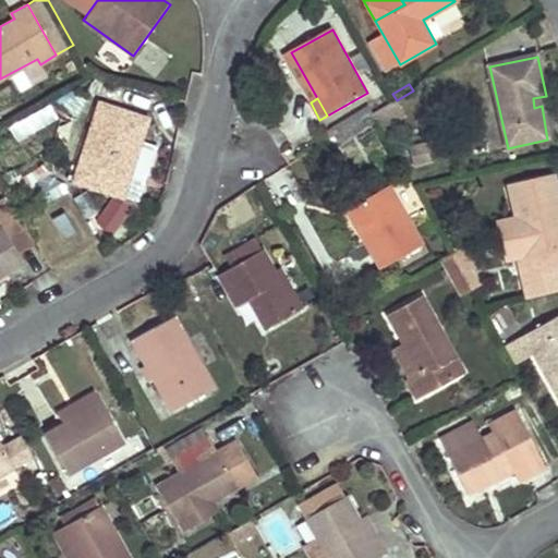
[(383,130),(404,117),(395,100),(373,112),(383,130)]
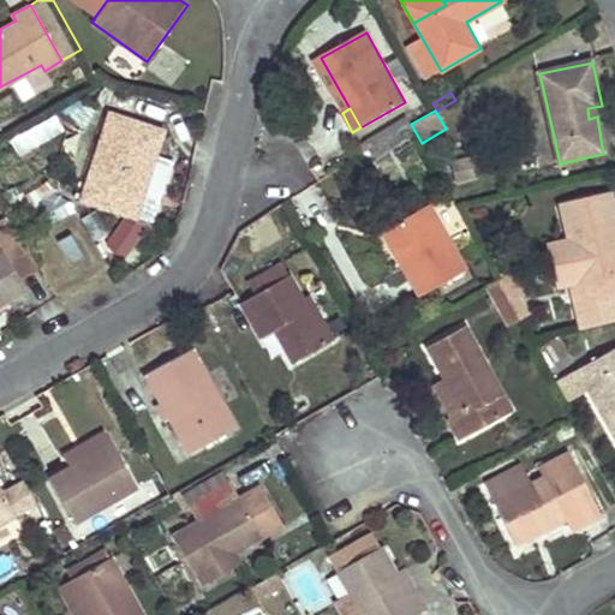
[(162,130),(106,112),(78,199),(135,218),(143,191),(162,130)]
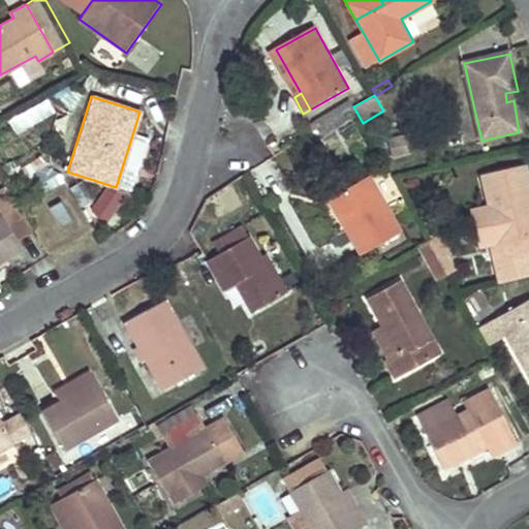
[(353,109),(350,103),(315,125),(318,131),(353,109)]
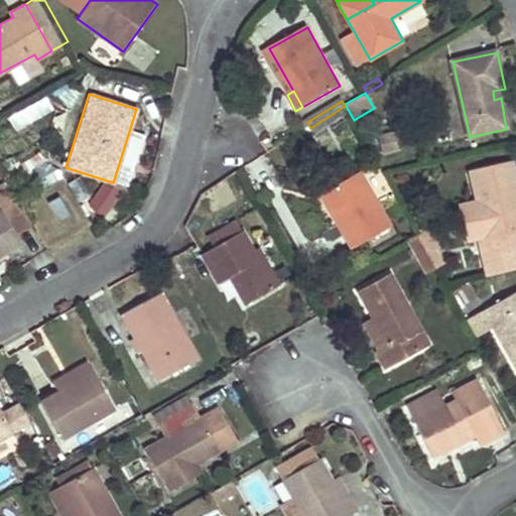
[(345,106),(310,128),(314,135),(350,115),(345,106)]
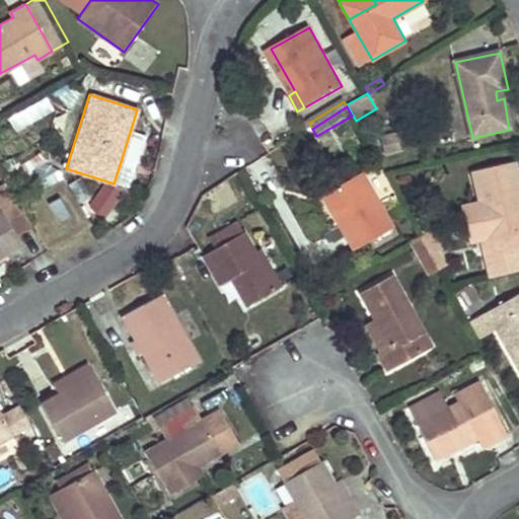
[(398,135),(383,139),(386,155),(401,152),(398,135)]
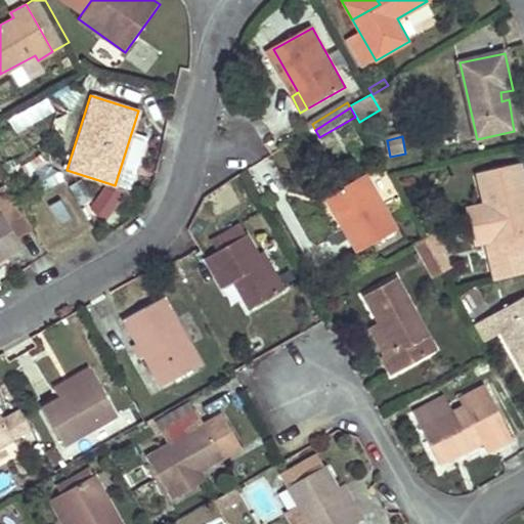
[(136,167),(122,163),(115,185),(129,189),(136,167)]
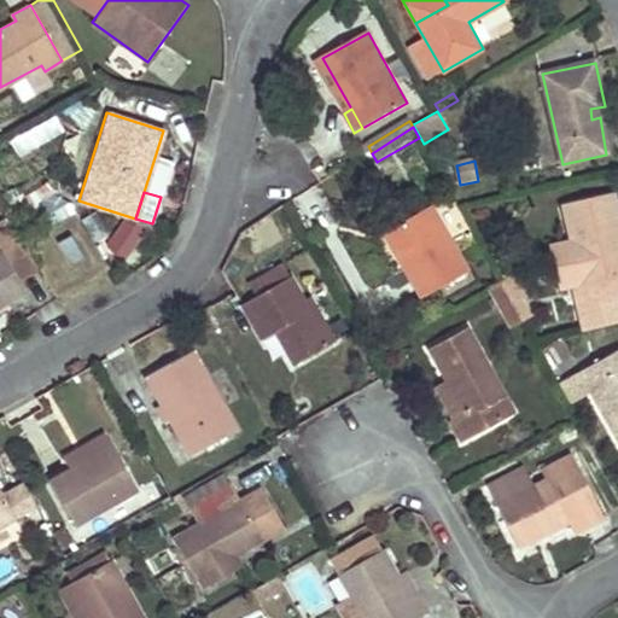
[(617,204),(614,192),(561,204),(581,284),(573,286),(584,331),(617,322),(617,269),(610,235),(617,233),(617,204)]
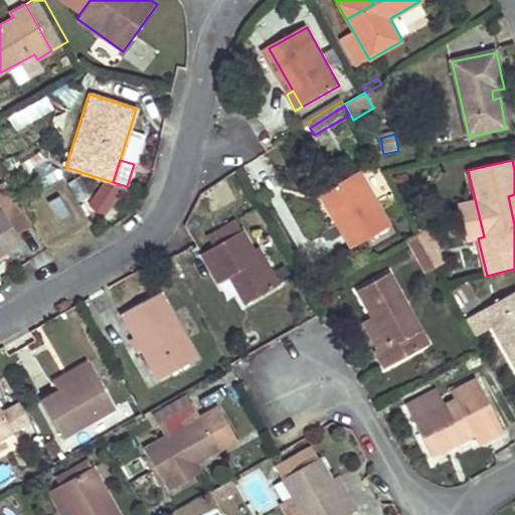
[(33,180),(52,180),(52,164),(32,165),(33,180)]
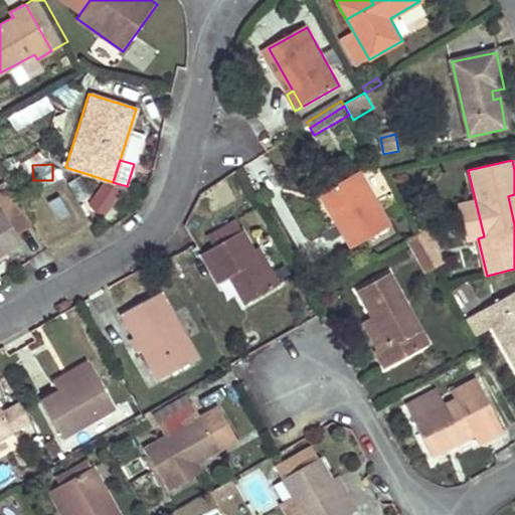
[(360,170),(320,193),(352,250),(391,226),(360,170)]
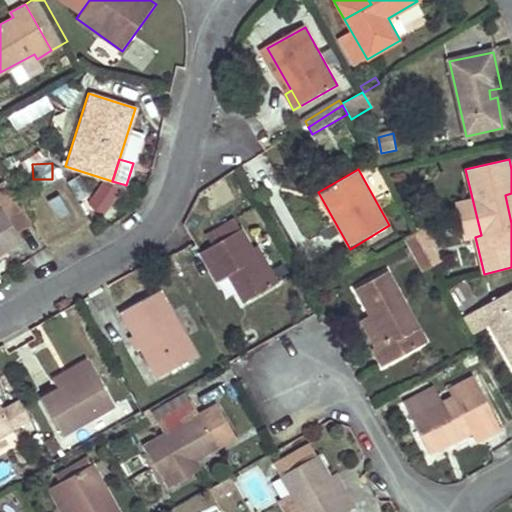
[(72,213),(61,193),(48,201),(60,221),(72,213)]
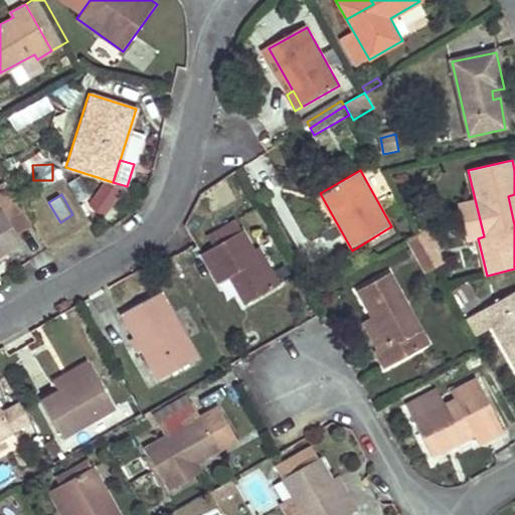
[(0,208),(0,256),(21,244),(15,234),(31,226),(16,200),(0,208)]
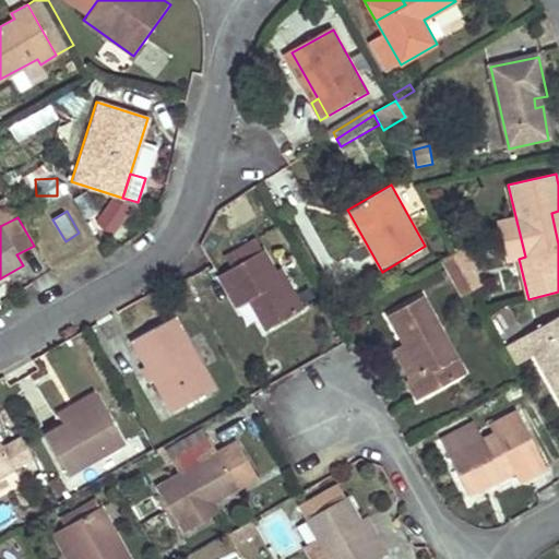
[(277,270),(265,249),(219,273),(237,305),(249,299),(265,330),(299,310),(277,270)]
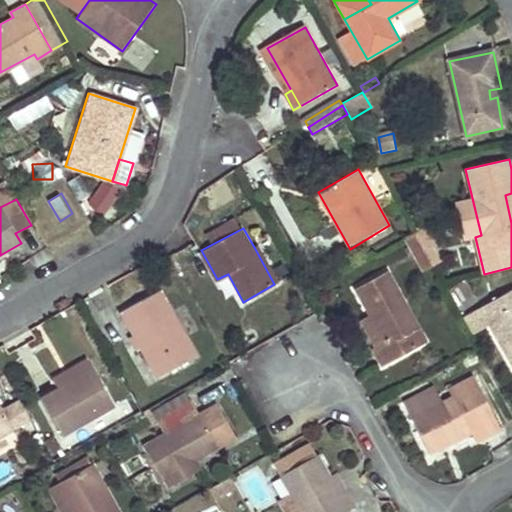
[(432,248),(434,246),(425,229),(416,234),(426,251),(432,248)]
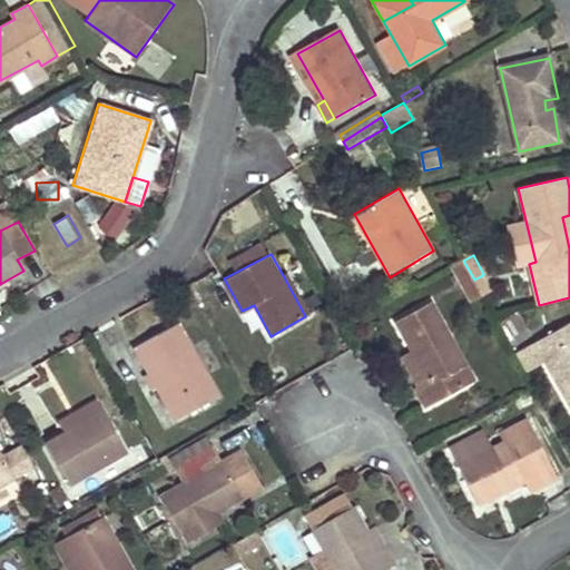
[(474,279),(463,261),(451,266),(462,286),(474,279)]
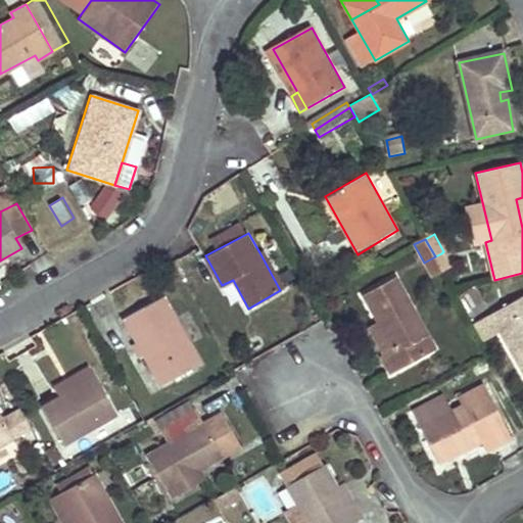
[(265,249),(259,252),(280,290),(286,287),(265,249)]
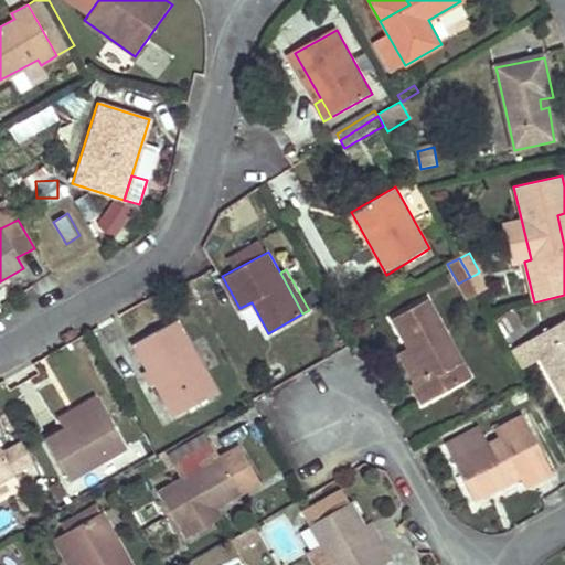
[(486,289),(477,274),(470,277),(478,292),(486,289)]
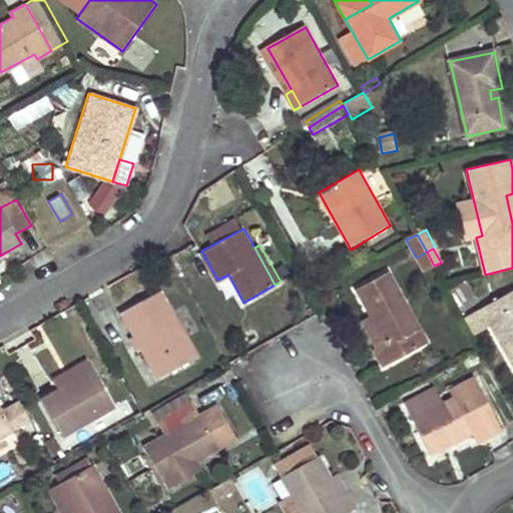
[(424,273),(434,266),(427,251),(416,258),(424,273)]
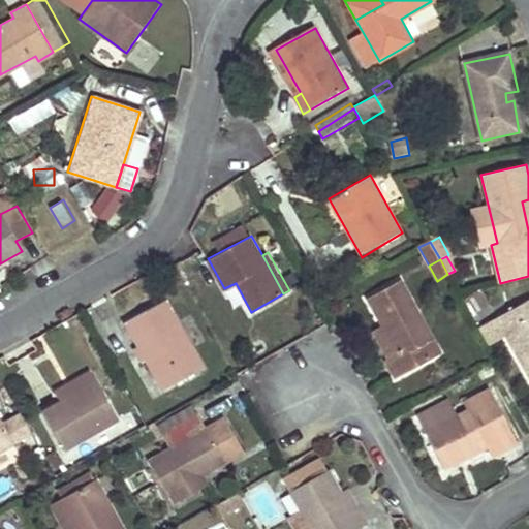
[(402,281),(367,301),(381,327),(397,355),(386,362),(396,378),(441,354),(402,281)]
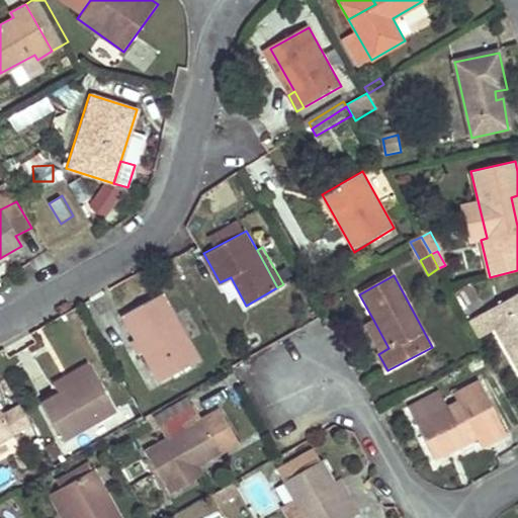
[(472,296),(465,283),(449,287),(459,305),(472,296)]
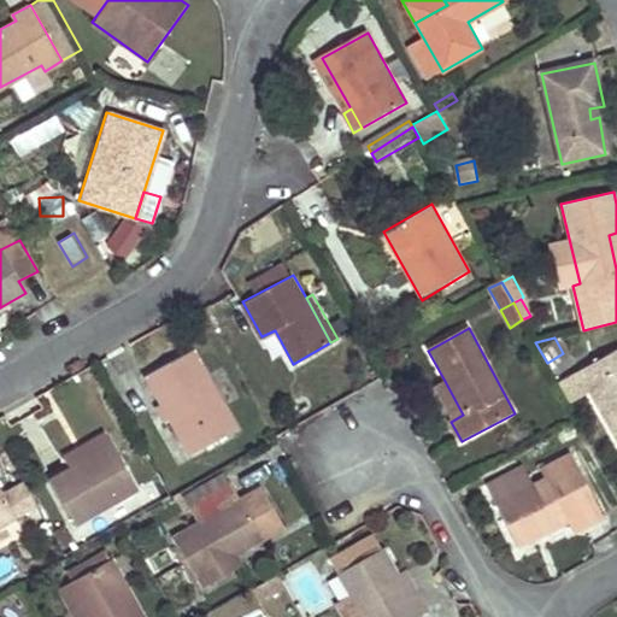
[(191,453),(239,424),(195,347),(147,375),(191,453)]
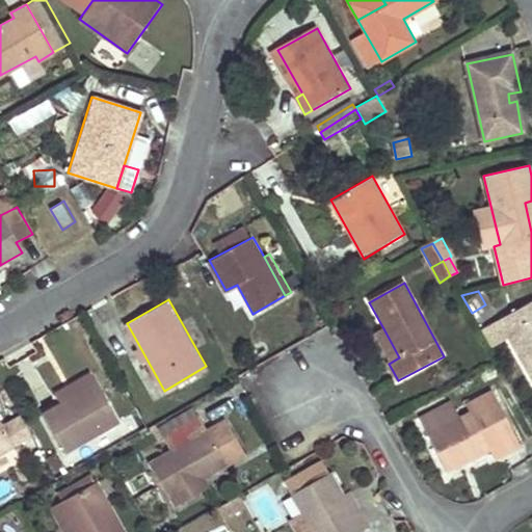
[(531,301),(501,318),(531,375),(531,301)]
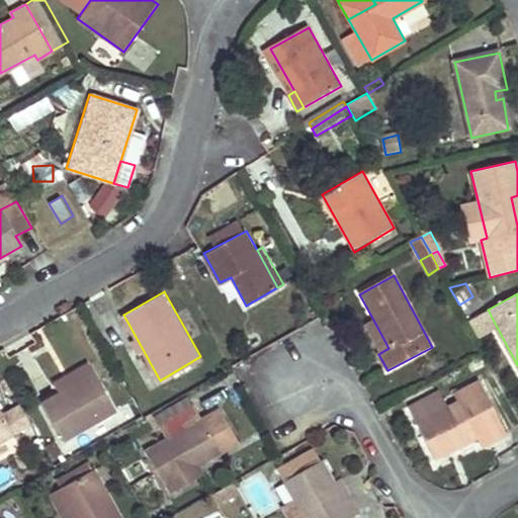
[(389,348),(373,320),(363,325),(378,354),(389,348)]
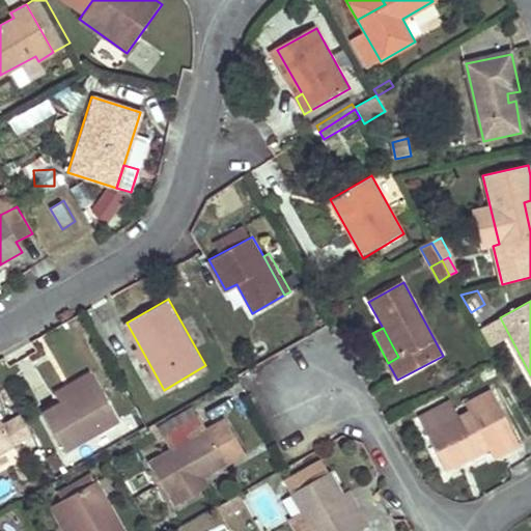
[(60,406),(98,384),(90,372),(54,393),(60,406)]
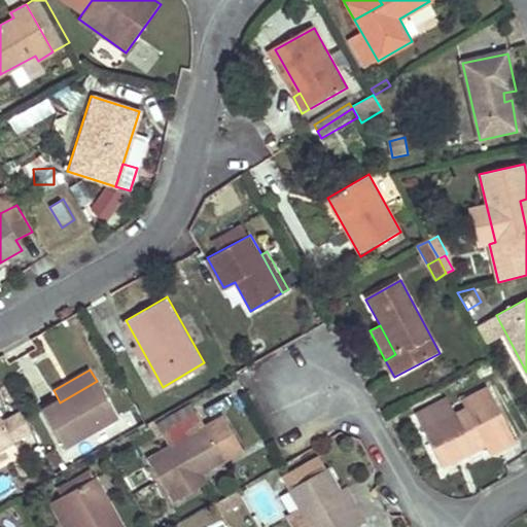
[(60,402),(44,411),(67,450),(119,419),(97,381),(60,402)]
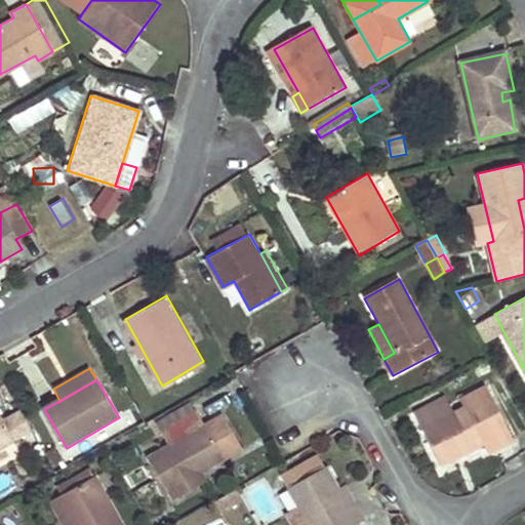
[(442,466),(487,442),(491,451),(515,439),(492,393),(422,427),(442,466)]
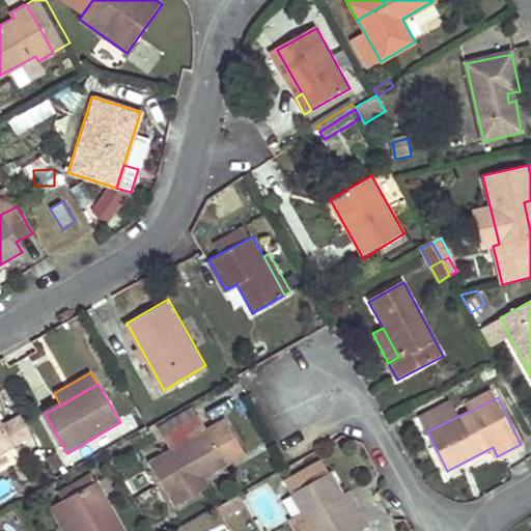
[(3,425),(17,447),(31,438),(19,417),(3,425)]
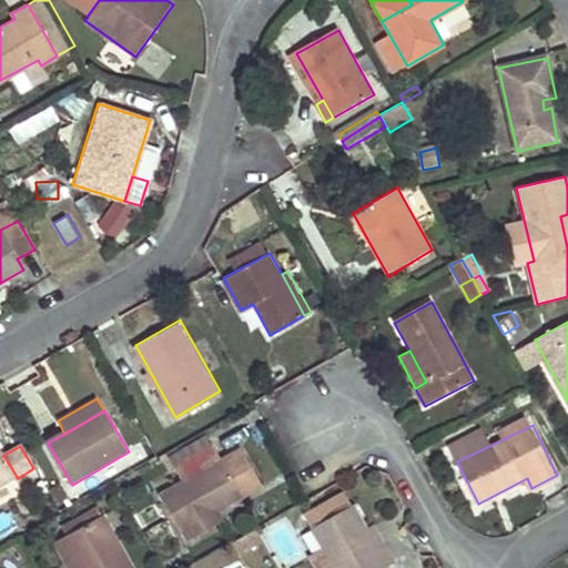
[(261,487),(240,450),(219,462),(211,447),(173,468),(182,483),(159,496),(180,535),(182,534),(188,543),(216,526),(212,516),(220,510),(261,487)]
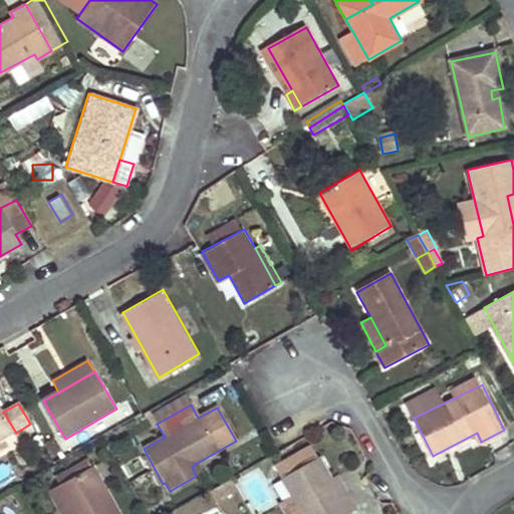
[(0,440),(14,433),(0,407),(0,440)]
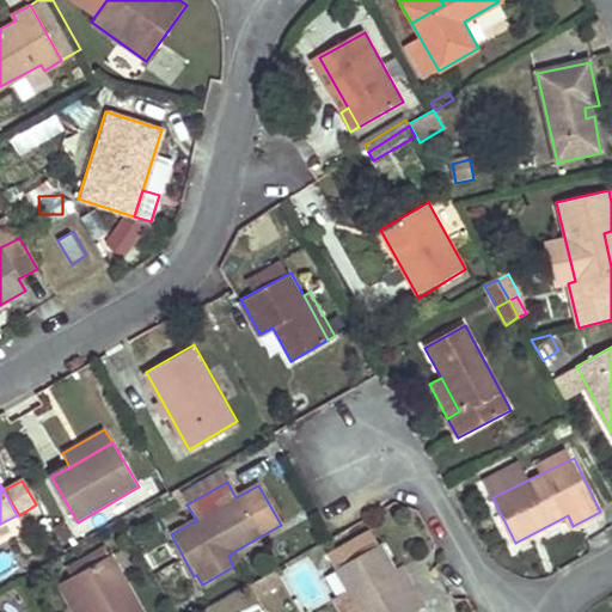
[(395,571),(380,545),(335,570),(357,611),(414,611),(423,606),(415,589),(407,594),(395,571)]
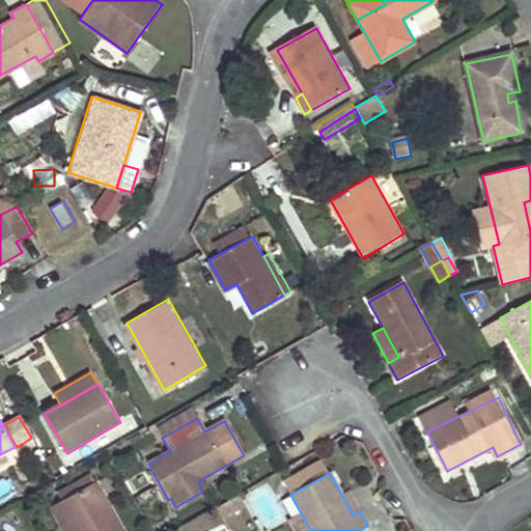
[(198,482),(202,492),(211,486),(205,477),(198,482)]
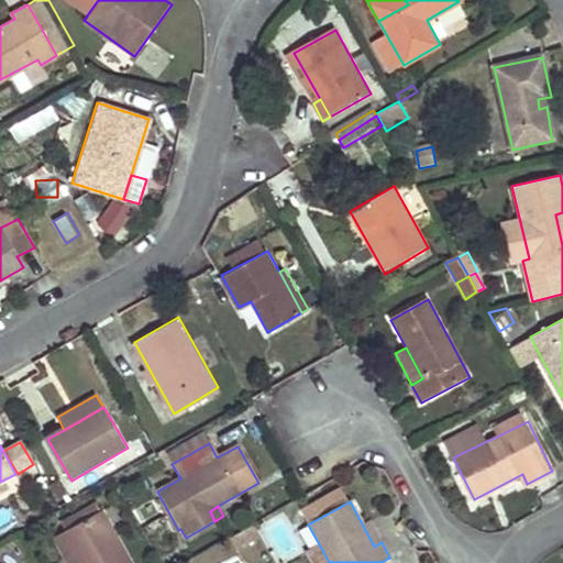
[(131,562),(101,510),(61,533),(76,562),(131,562)]
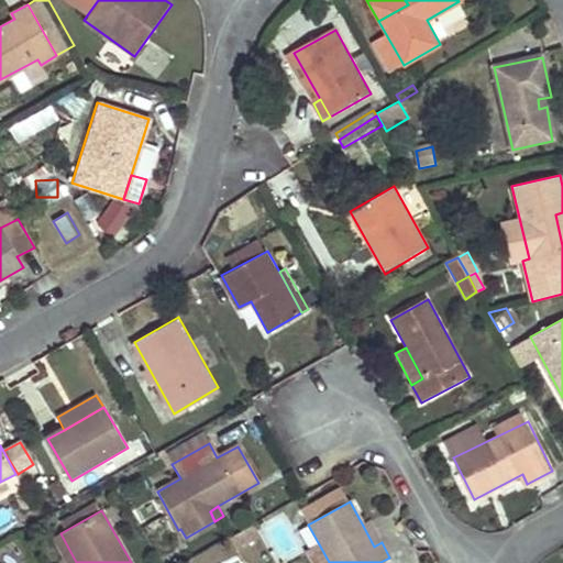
[(374,547),(382,542),(371,521),(363,526),(374,547)]
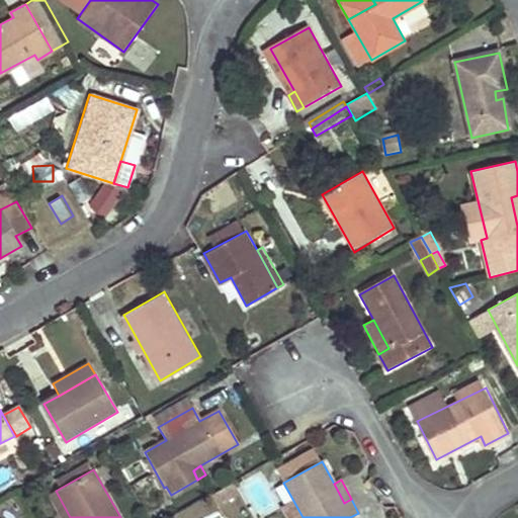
[(60,517),(70,517),(56,491),(48,495),(60,517)]
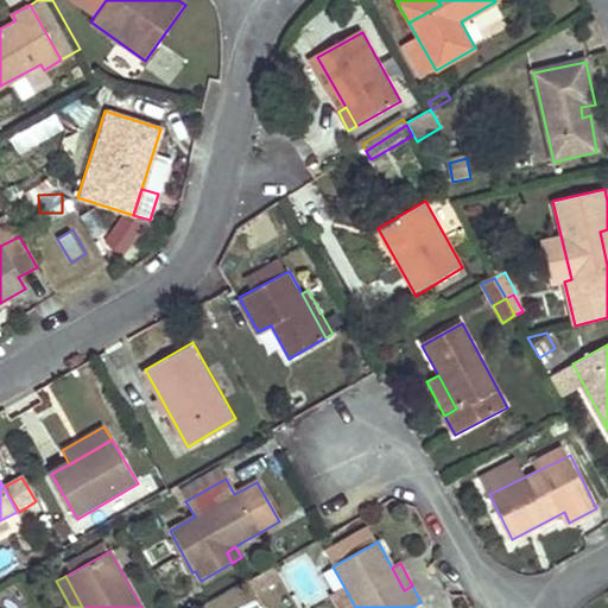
[(261,583),(258,576),(249,581),(253,587),(261,583)]
